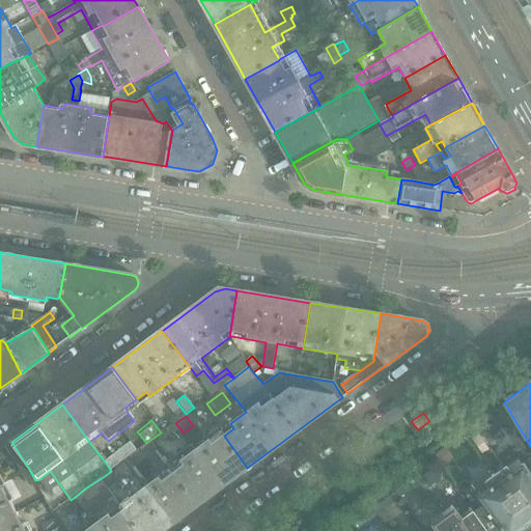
[(183,435),(174,423),(165,430),(173,442),(183,435)]
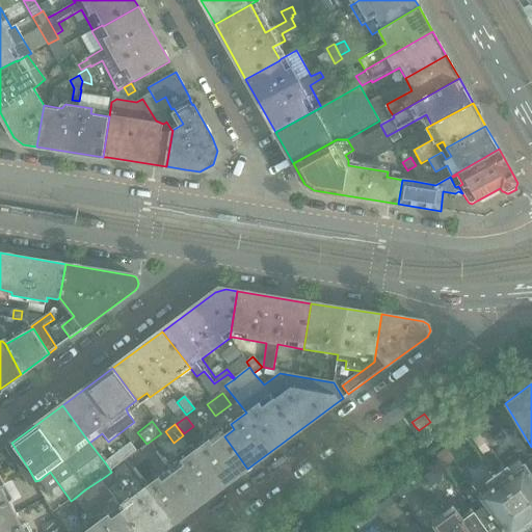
[(197,506),(247,469),(224,436),(214,445),(210,441),(195,451),(192,446),(166,464),(174,475),(197,506)]
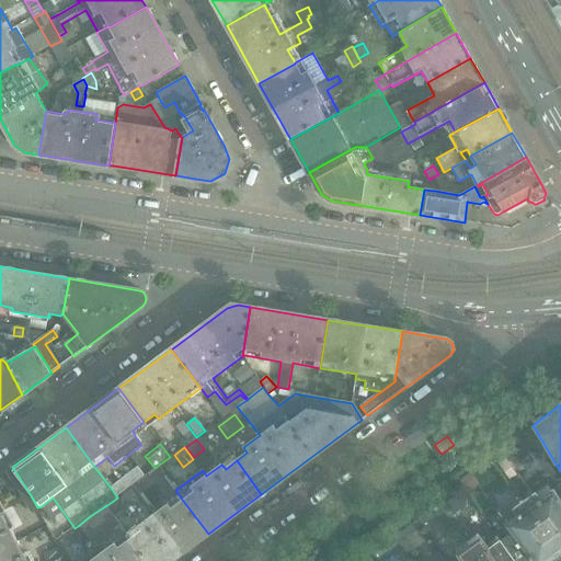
[(516,477),(505,460),(499,465),(510,481),(516,477)]
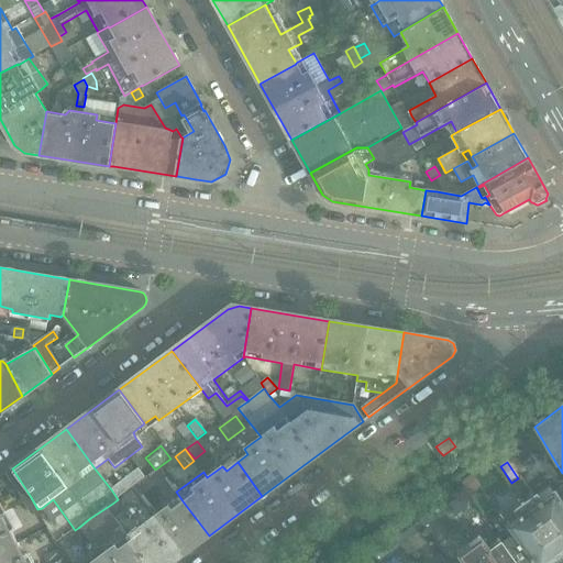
[(31,497),(12,468),(4,473),(23,501),(31,497)]
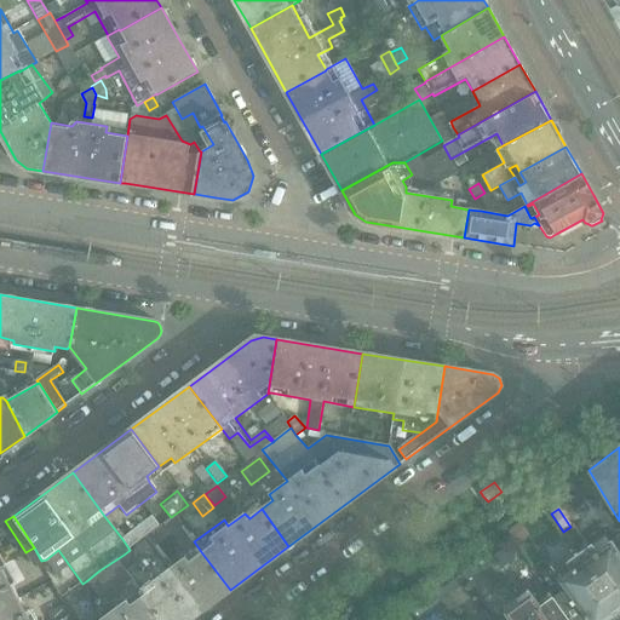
[(526,538),(516,524),(507,532),(517,544),(526,538)]
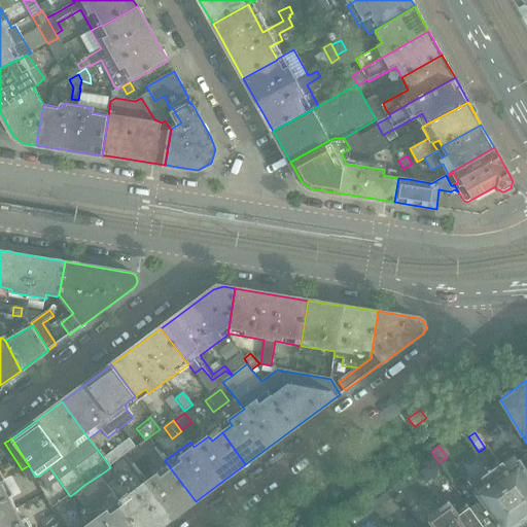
[(495,459),(487,447),(485,448),(479,452),(487,464),(495,459)]
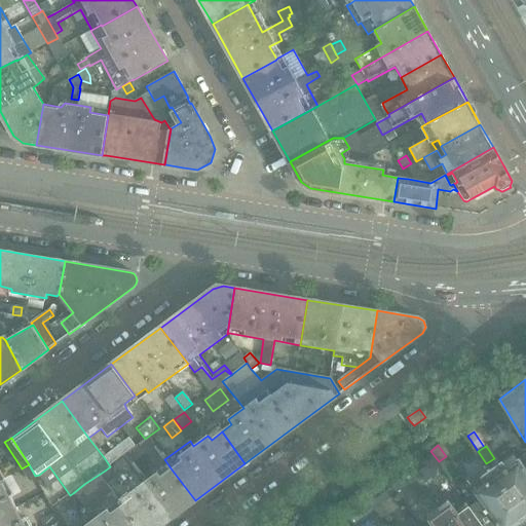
[(110,464),(122,455),(116,448),(104,457),(110,466),(111,465),(110,464)]
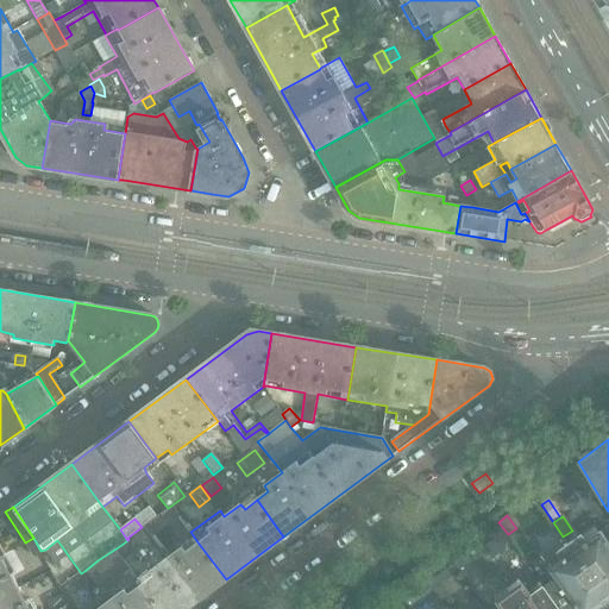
[(158,531),(150,520),(143,527),(151,537),(158,531)]
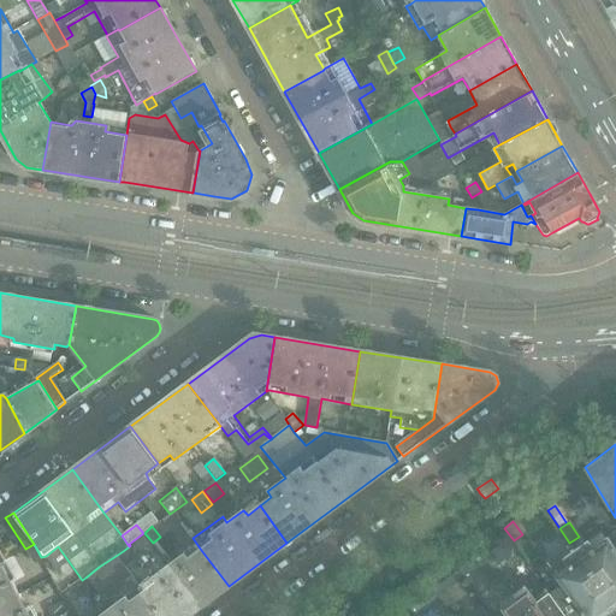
[(600,531),(574,550),(615,605),(615,531),(606,538),(600,531)]
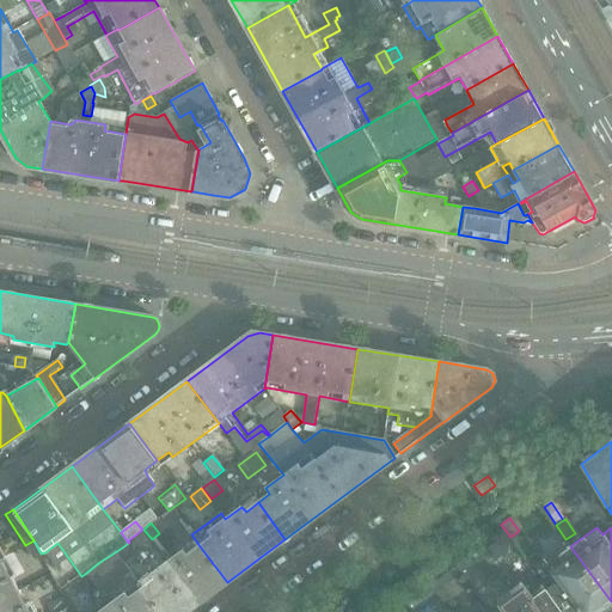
[(2,558),(10,555),(0,538),(0,601),(20,591),(2,558)]
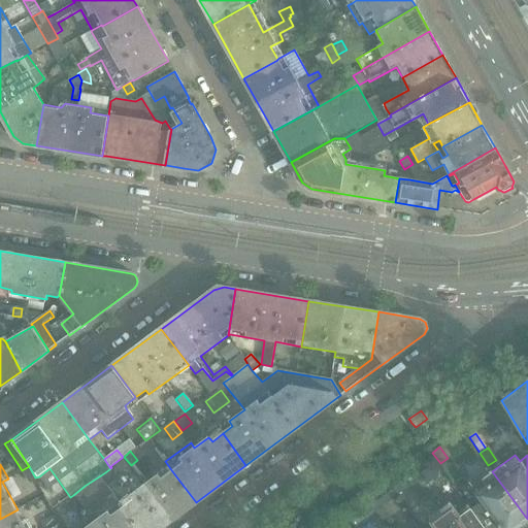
[(440,474),(433,464),(421,473),(428,484),(440,474)]
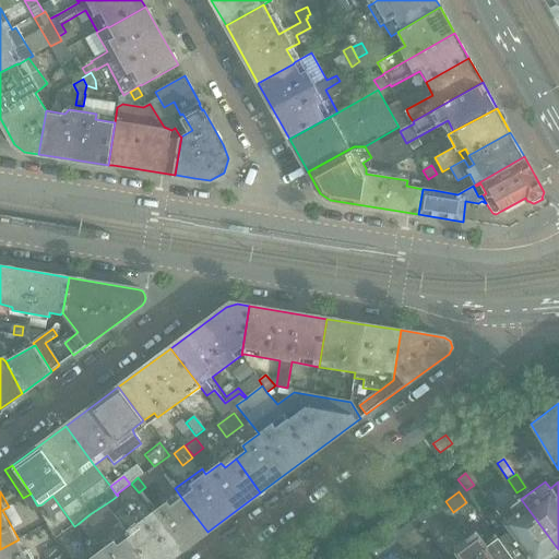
[(37,506),(31,494),(23,498),(31,510),(37,506)]
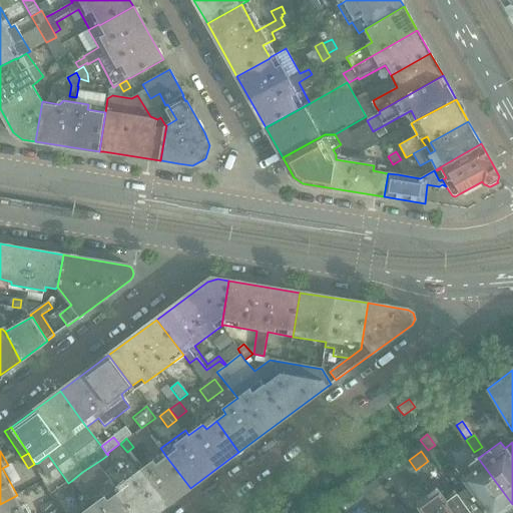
[(102,459),(96,463),(103,472),(109,468),(110,462),(106,456),(102,459)]
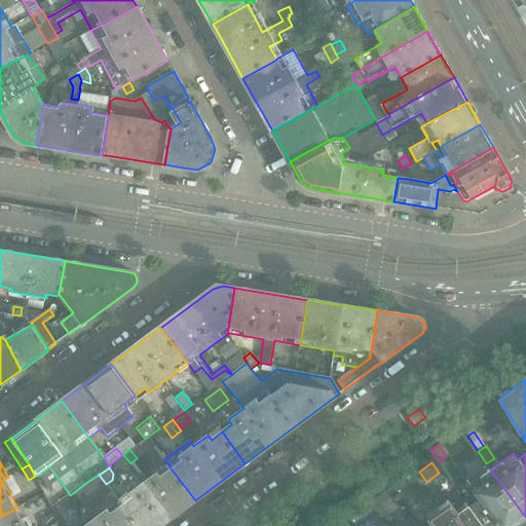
[(136,525),(160,525),(195,500),(172,470),(161,477),(158,473),(129,493),(133,498),(122,506),(136,525)]
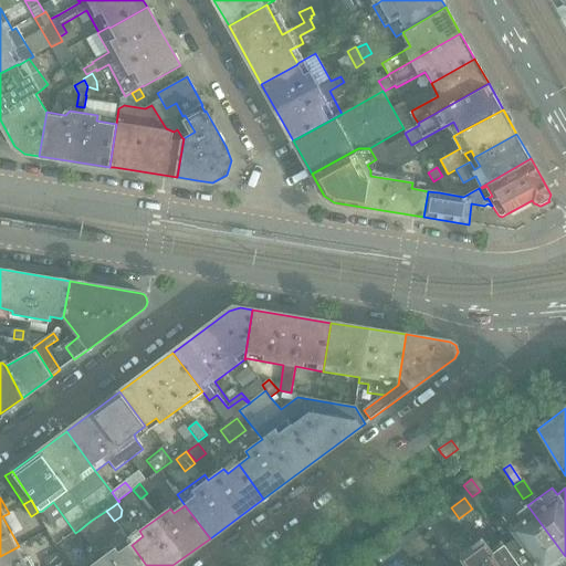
[(505,523),(515,537),(504,545),(520,565),(556,565),(557,565),(565,557),(565,556),(527,505),(505,523)]
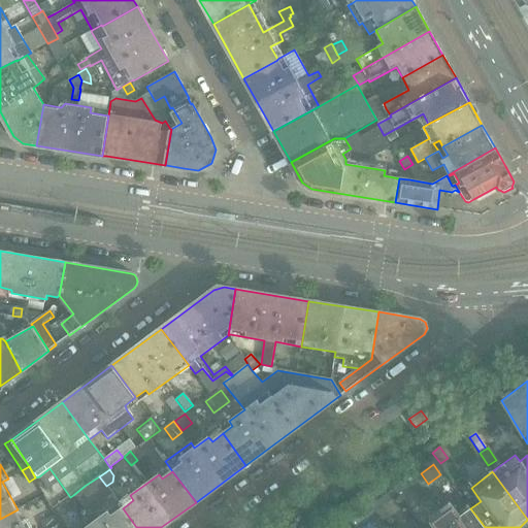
[(429,498),(420,486),(416,480),(411,473),(402,481),(408,488),(409,487),(414,491),(422,503),(429,498)]
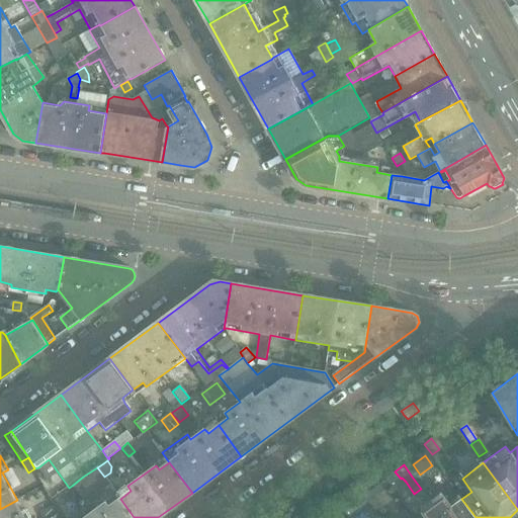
[(134,517),(120,499),(109,485),(110,485),(104,477),(97,467),(83,477),(72,486),(92,512),(84,517),(134,517)]
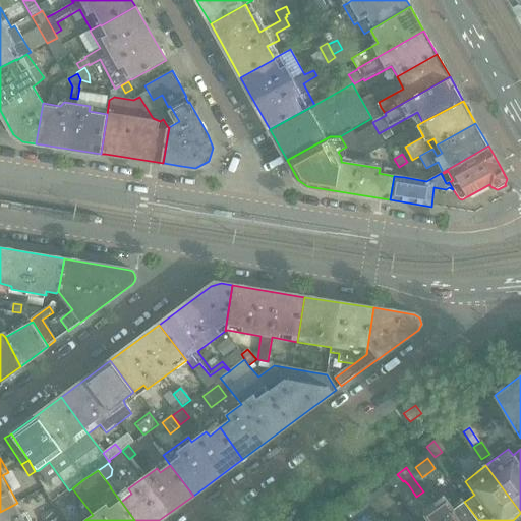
[(392,489),(403,481),(397,474),(387,481),(392,489)]
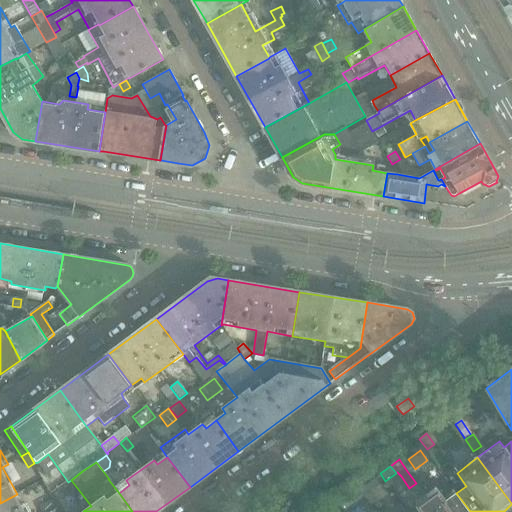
[(370,492),(384,482),(380,475),(359,490),(364,496),(370,492)]
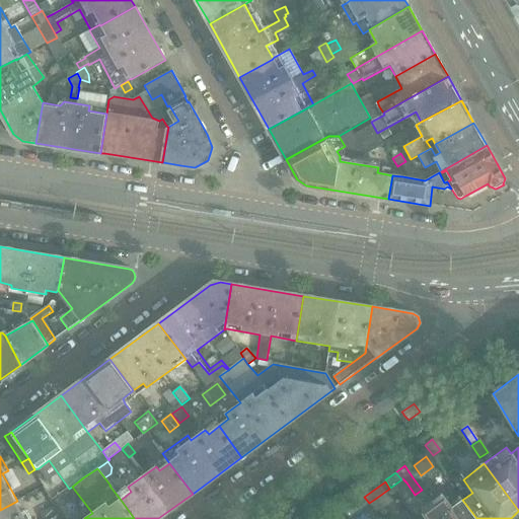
[(359,511),(369,503),(364,497),(363,495),(352,503),(358,510),(359,511)]
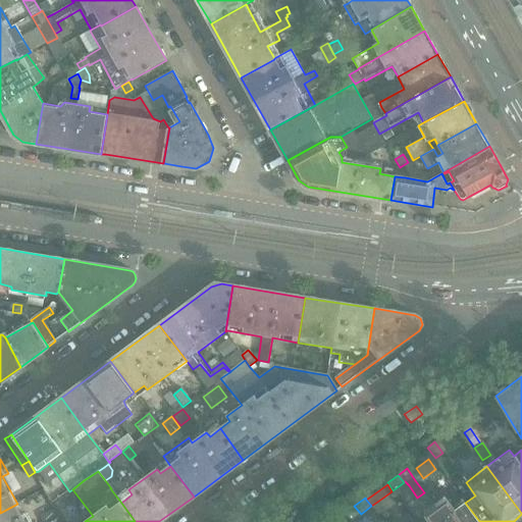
[(448,501),(437,509),(447,521),(479,521),(465,503),(463,499),(452,507),(448,501)]
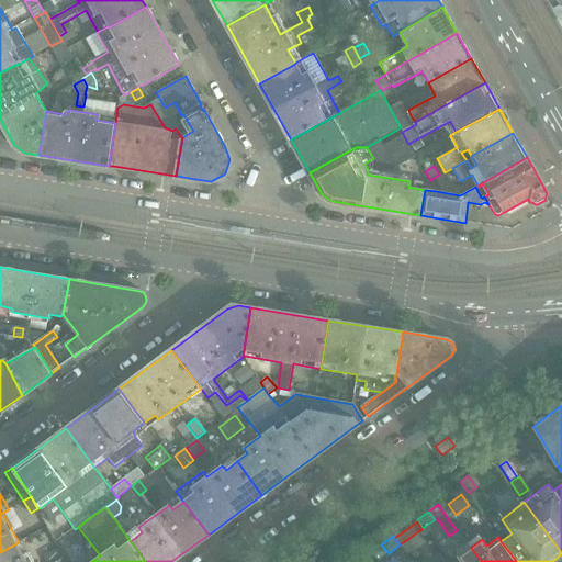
[(415,551),(406,540),(400,544),(407,555),(415,551)]
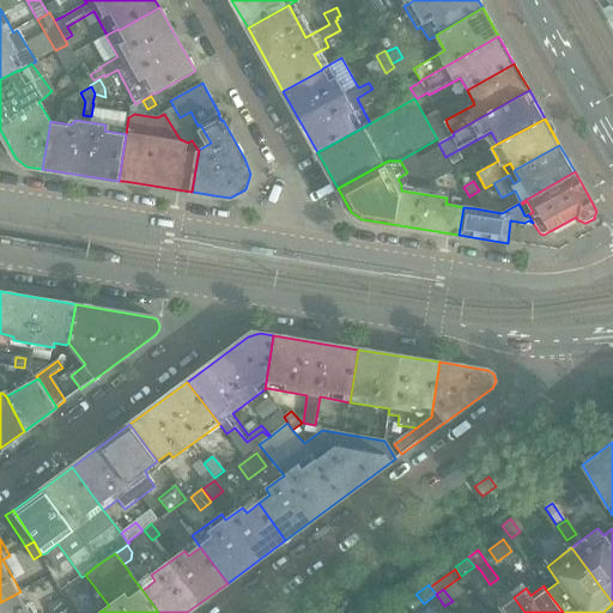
[(31,612),(28,606),(20,592),(0,602),(0,612),(31,612)]
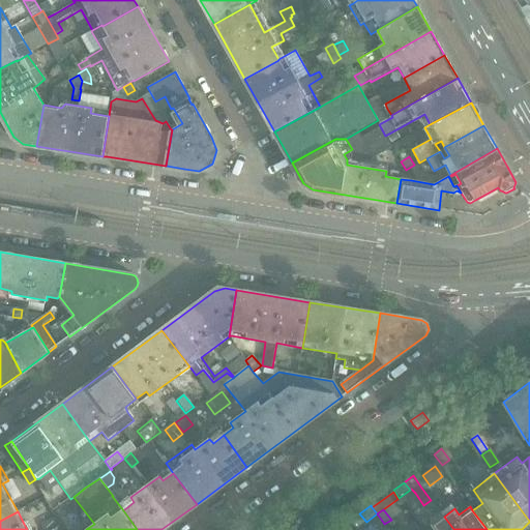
[(43,529),(45,529),(58,523),(54,517),(40,525),(43,529)]
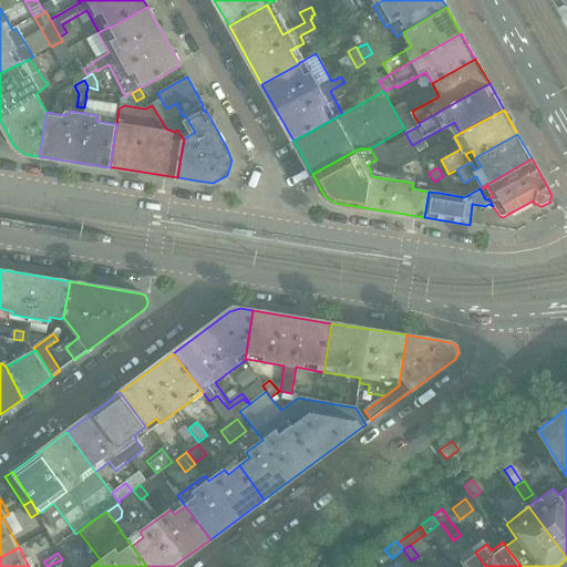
[(468,566),(467,566),(485,566),(475,553),(464,560),(468,566)]
